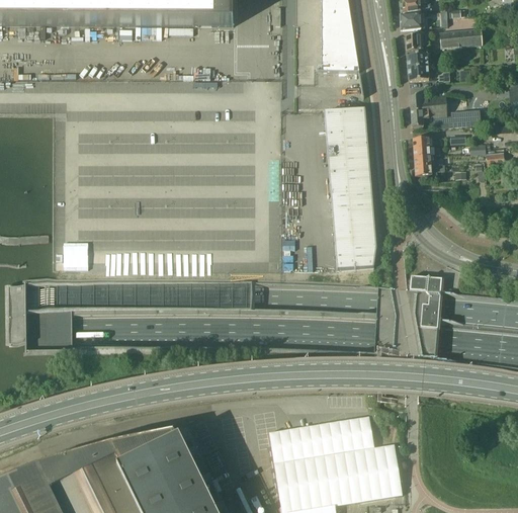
[(0,0),(0,22),(233,24),(233,0),(0,0)]
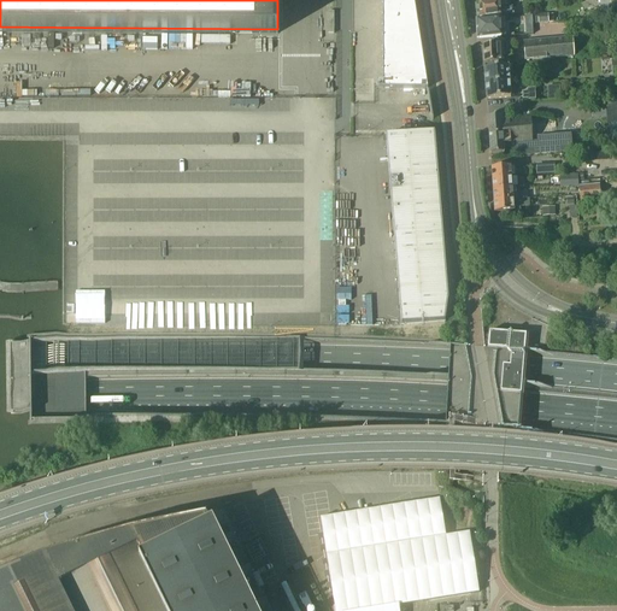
[(382,0),(382,83),(428,83),(415,0),(382,0)]
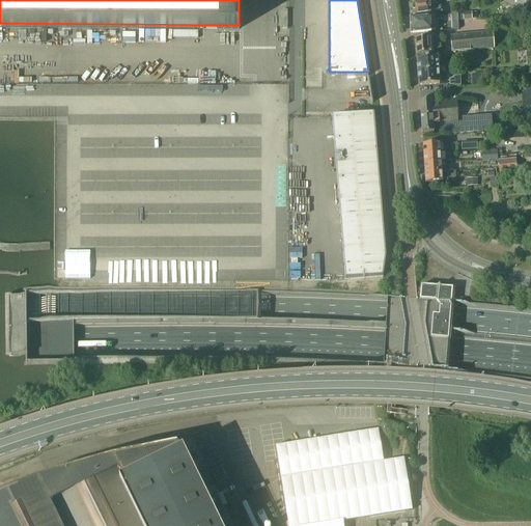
[(412,0),(413,10),(441,8),(441,2),(430,2),(430,0),(412,0)]
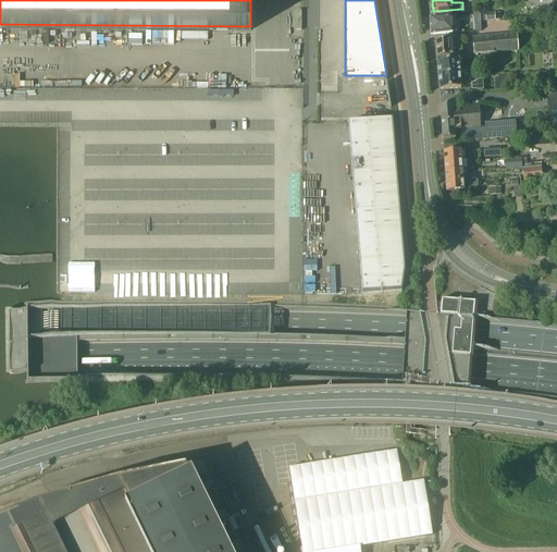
[(542,0),(543,11),(556,9),(556,1),(556,0),(552,0),(542,0)]
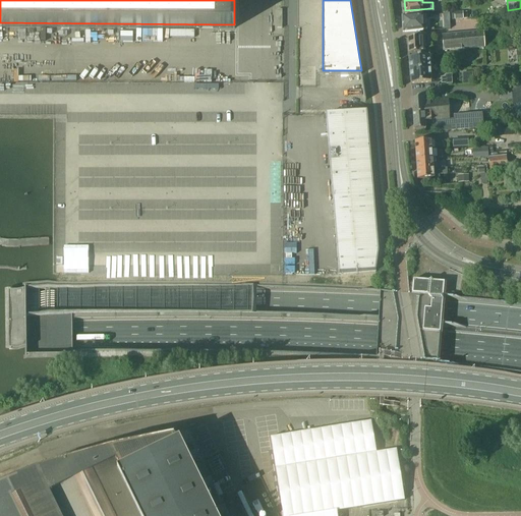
[(401,12),(402,29),(425,26),(424,11),(401,12)]
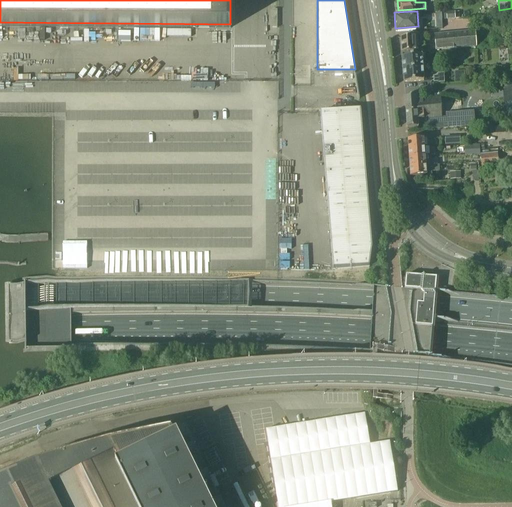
[(475,27),(434,30),(435,45),(476,42),(475,27)]
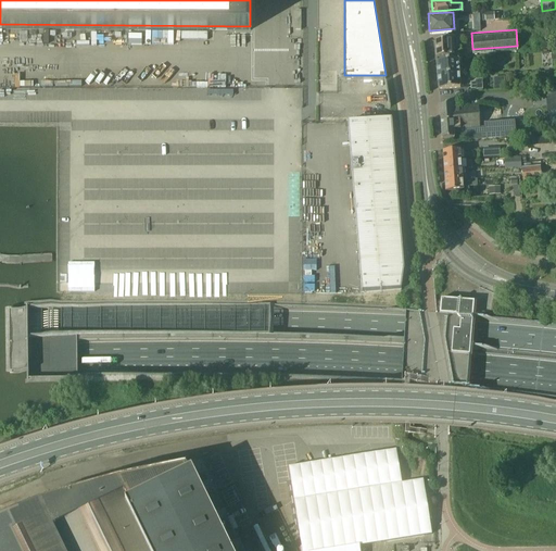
[(434,36),(436,52),(457,51),(456,34),(434,36)]
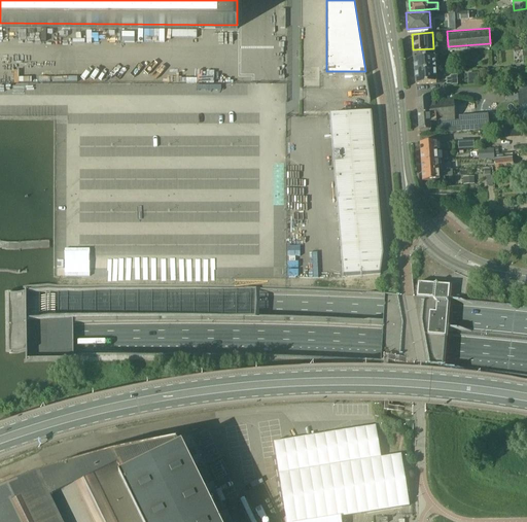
[(413,54),(414,66),(435,65),(434,51),(413,54)]
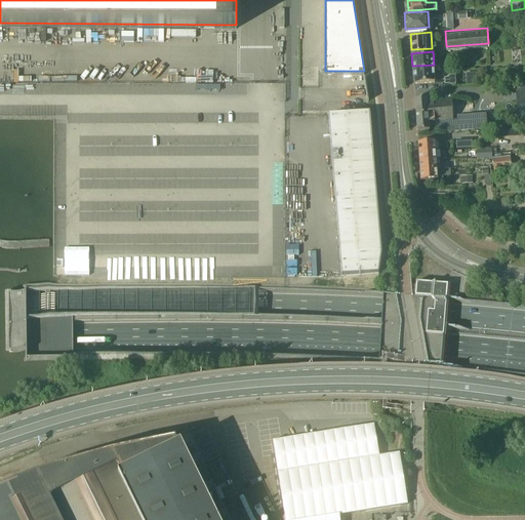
[(413,80),(414,80),(434,79),(434,65),(412,66),(413,80)]
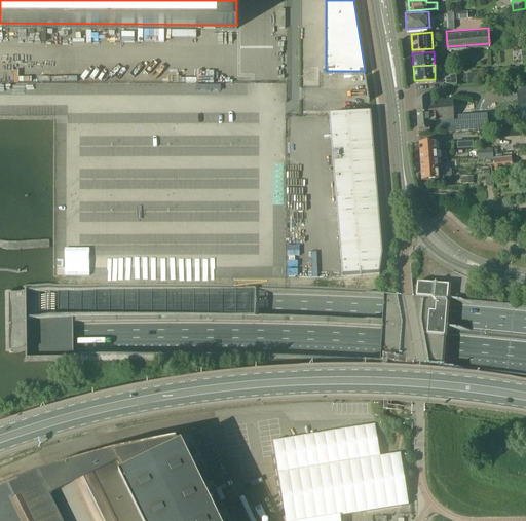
[(455,81),(455,73),(449,73),(449,74),(445,74),(445,80),(449,80),(449,81),(455,81)]
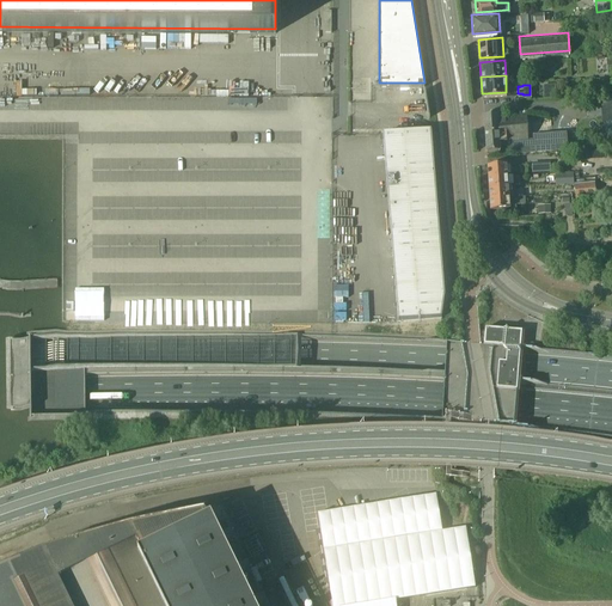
[(611,92),(600,93),(600,98),(601,111),(603,118),(611,117),(611,92)]
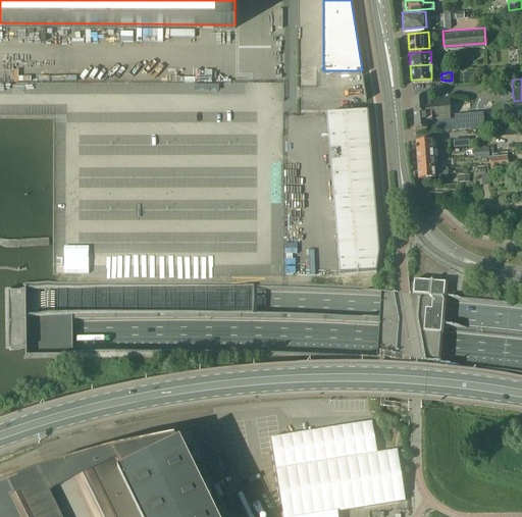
[(413,93),(414,125),(426,125),(426,124),(434,124),(434,126),(456,125),(483,123),(483,109),(455,111),(455,114),(451,115),(449,94),(424,96),(424,93),(413,93)]
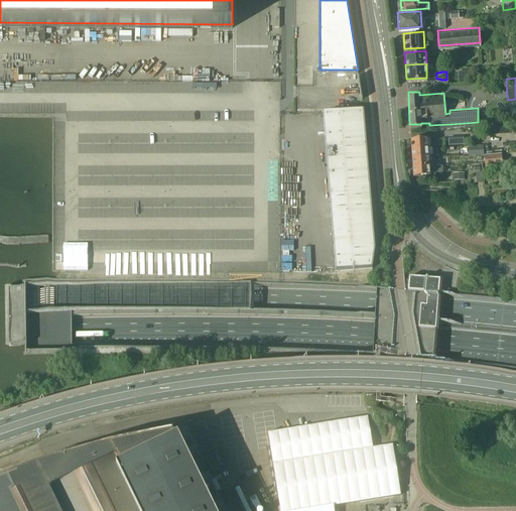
[(375,244),(374,235),(364,106),(321,109),(321,110),(323,110),(336,267),(371,264),(372,264),(375,244)]
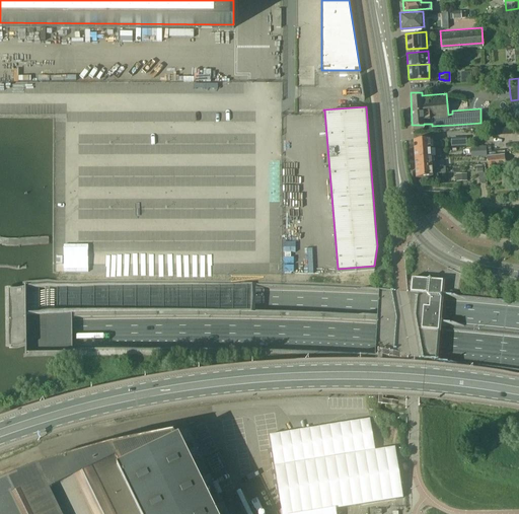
[(450,143),(460,142),(459,133),(450,133),(450,143)]
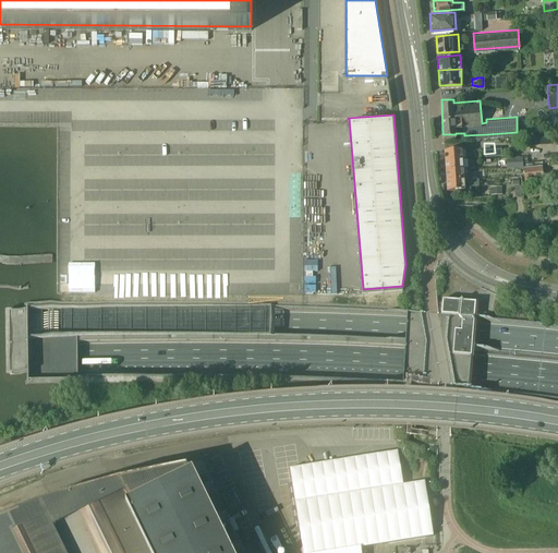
[(444,146),(445,157),(462,156),(461,145),(444,146)]
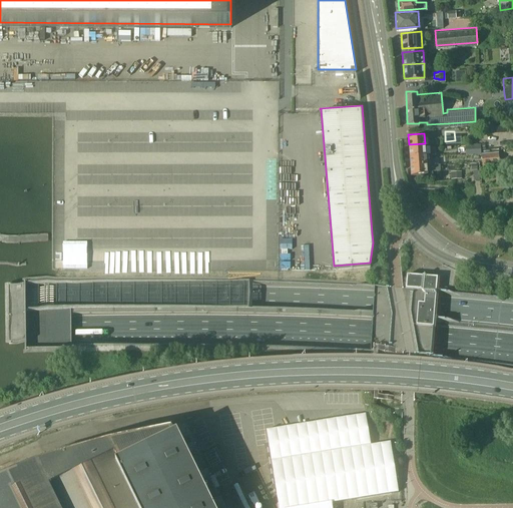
[(467,141),(467,150),(478,150),(478,141),(467,141)]
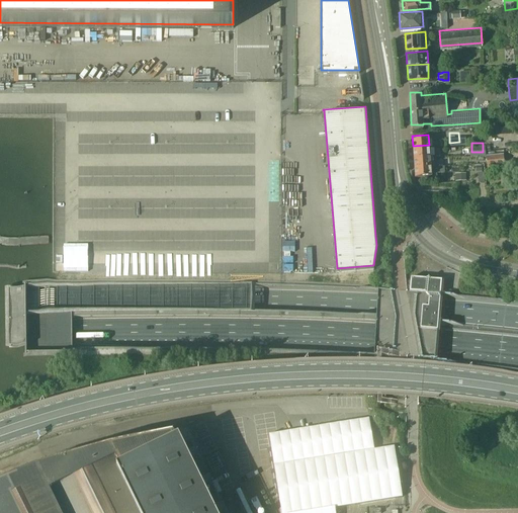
[(413,146),(413,155),(430,154),(429,145),(413,146)]
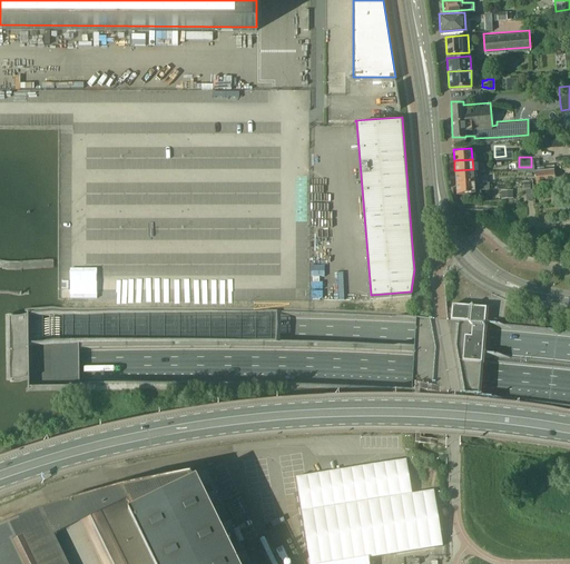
[(534,167),(536,176),(536,180),(554,179),(553,165),(534,167)]
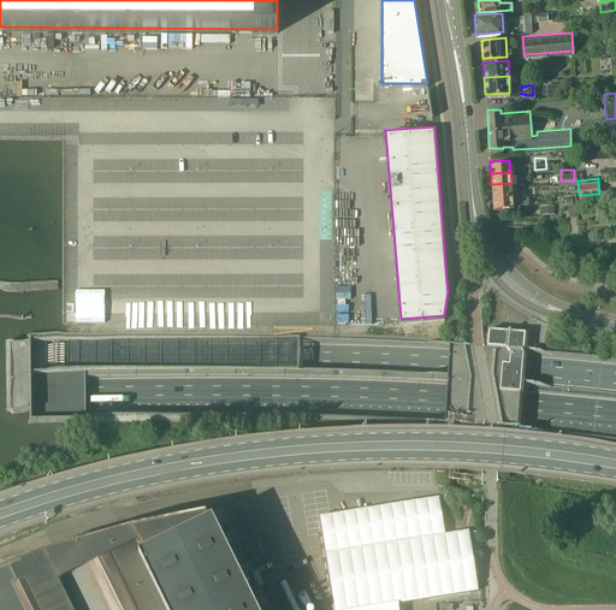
[(491,184),(492,195),(511,194),(511,183),(491,184)]
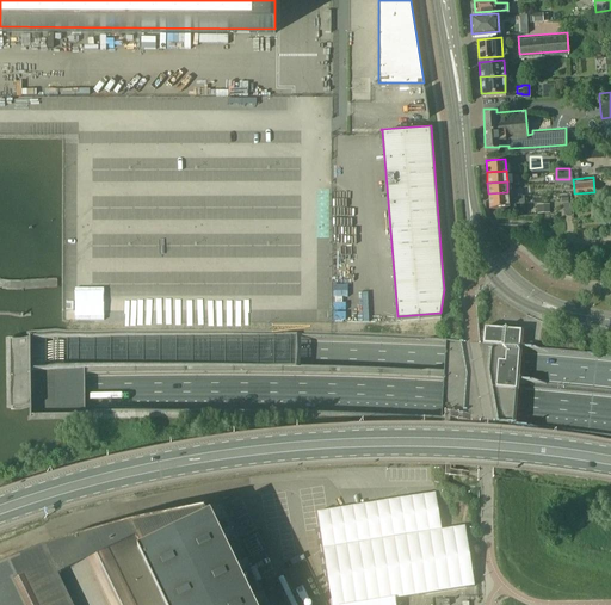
[(507,192),(488,193),(489,205),(508,203),(507,192)]
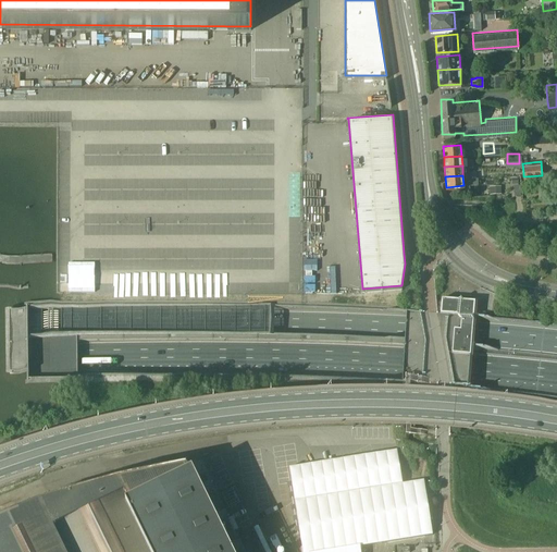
[(452,351),(468,353),(470,353),(472,327),(474,297),(441,295),(440,310),(456,311),(460,317),(459,327),(454,327),(452,351)]
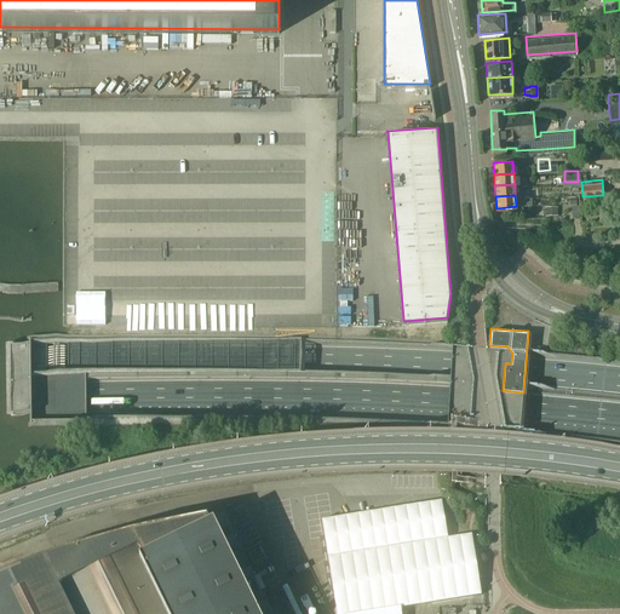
[(0,613),(253,613),(223,554),(206,516),(132,532),(44,556),(0,573),(0,613)]
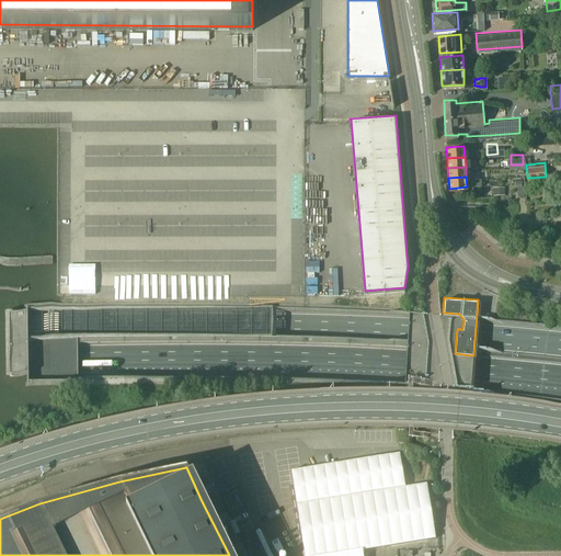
[(272,537),(277,548),(283,546),(277,535),(272,537)]
